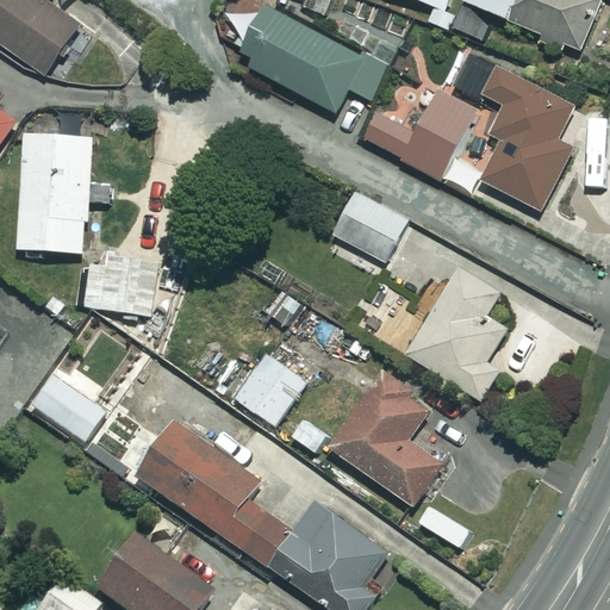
[(48,0),(0,0),(0,42),(44,75),(81,26),(48,2),(48,0)]
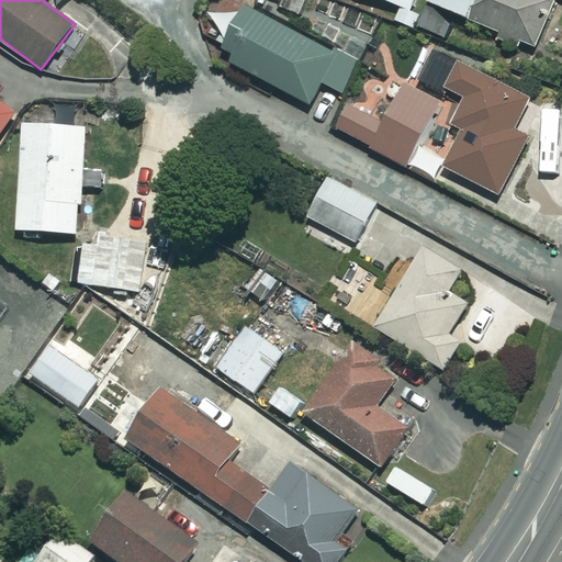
[(415,0),(388,0),(412,10),(415,0)]
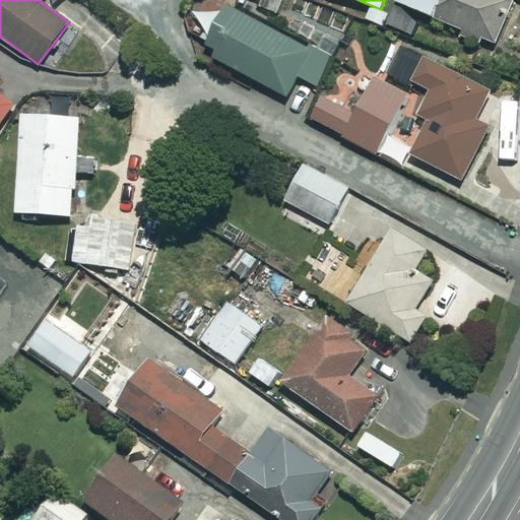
[(436,17),(442,0),(396,0),(396,1),(436,17)]
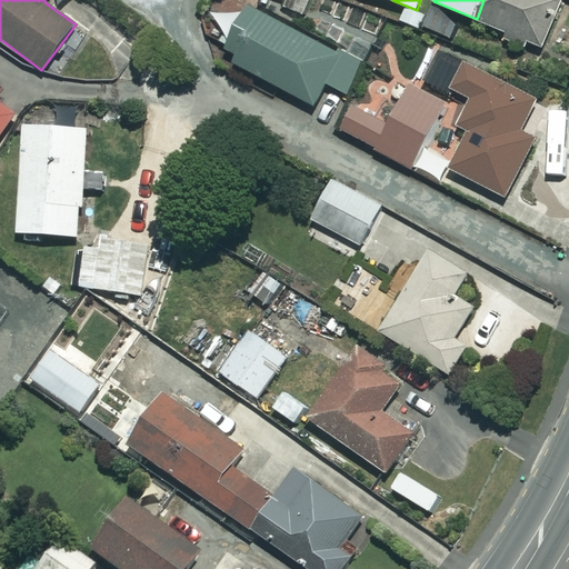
[(565,0),(483,0),(477,19),(548,48),(567,1),(565,0)]
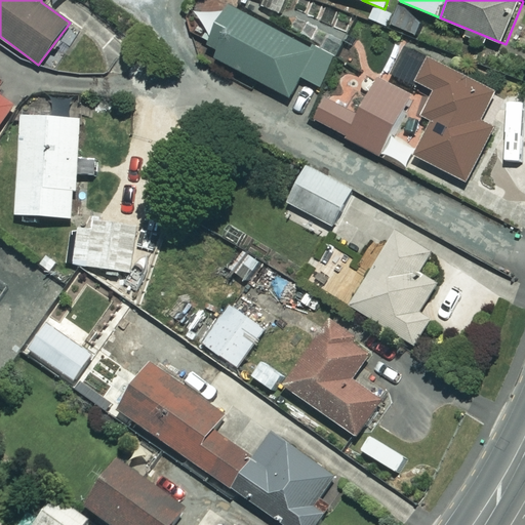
[(321,86),(334,58),(226,4),(207,41),(220,48),(216,58),(291,95),(301,76),(321,86)]
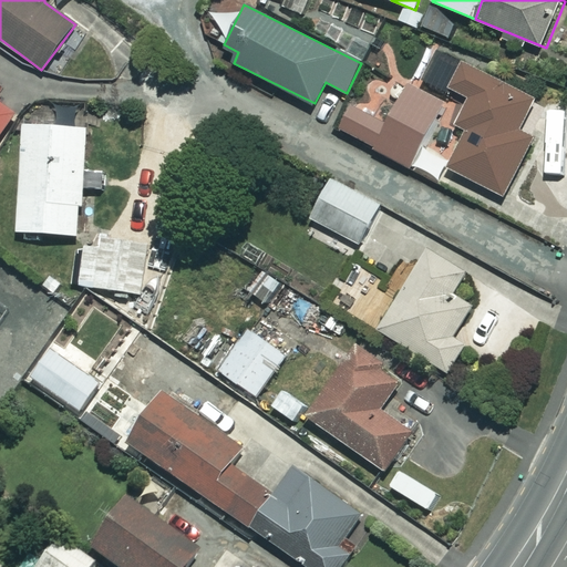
[(534,98),(437,52),(424,81),(470,102),(457,126),(467,132),(449,169),(506,197),(534,140),(517,132),(534,98)]
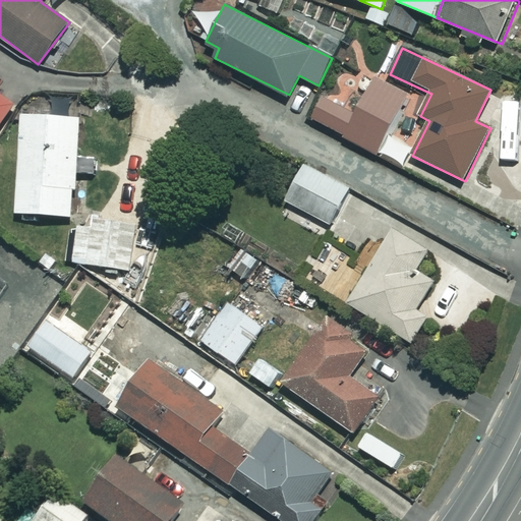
[(324,90),(308,117),(374,153),(406,95),(377,78),(367,95),(359,90),(351,105),(324,90)]
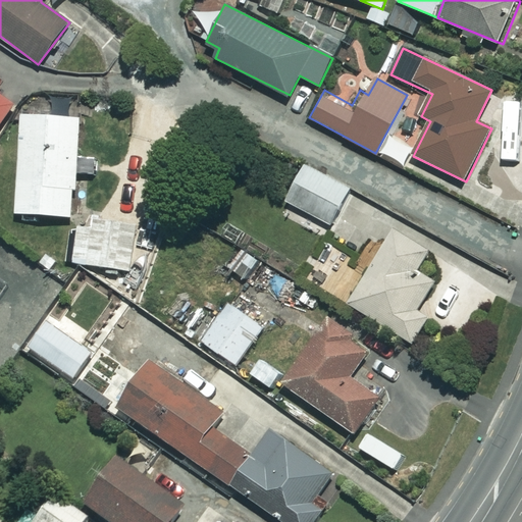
[(0,123),(13,104),(0,95),(0,123)]
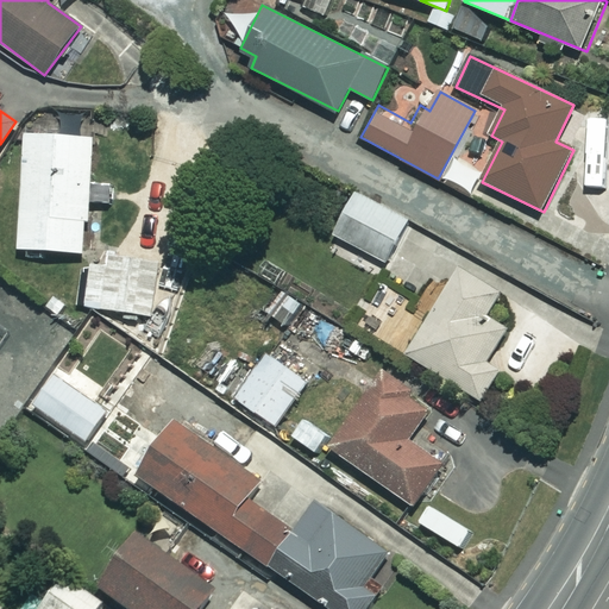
[(94,137),(26,132),(19,249),(83,252),(87,201),(113,202),(114,186),(92,184),(94,137)]
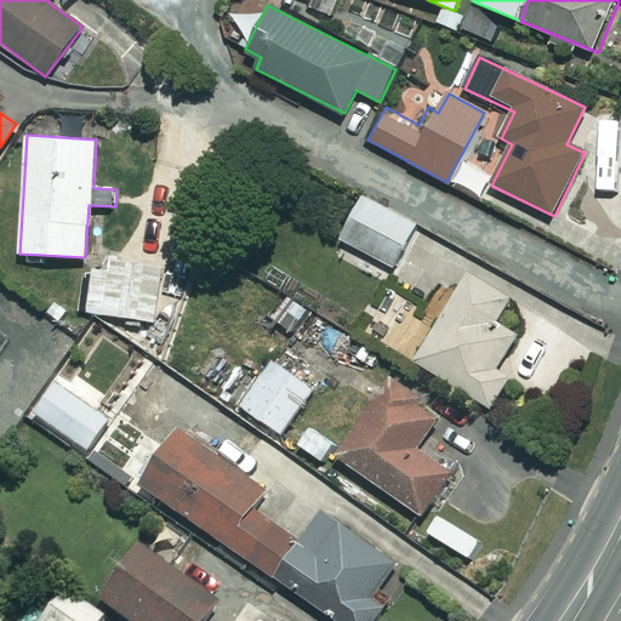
[(416,223),(363,197),(341,240),(394,267),(416,223)]
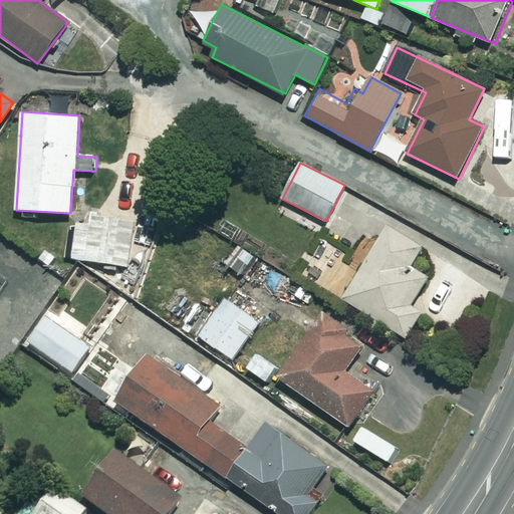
[(136,220),(79,213),(73,259),(131,266),(136,220)]
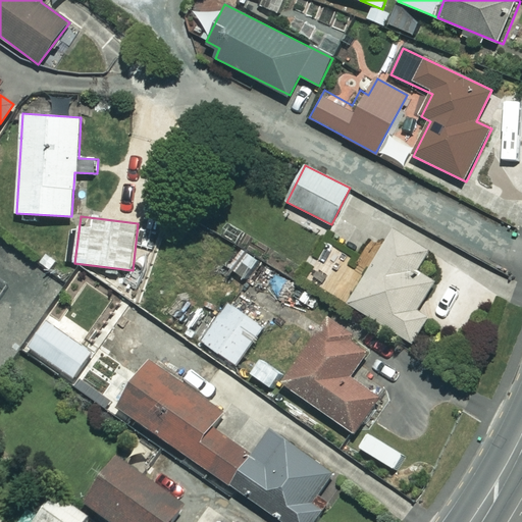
[(395,231),(349,303),(415,346),(431,320),(419,312),(437,282),(420,271),(430,255),(395,231)]
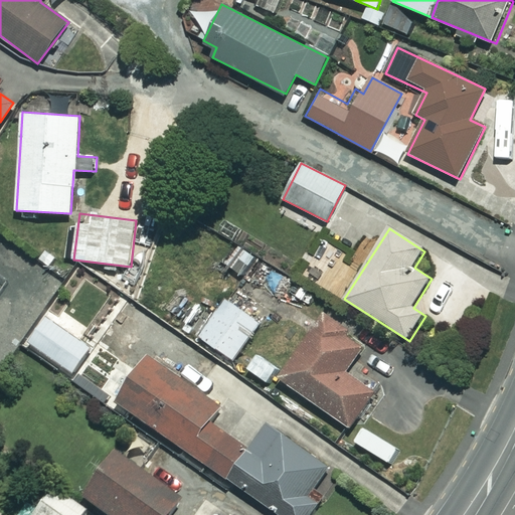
[(238,244),(222,264),(247,283),(263,264),(238,244)]
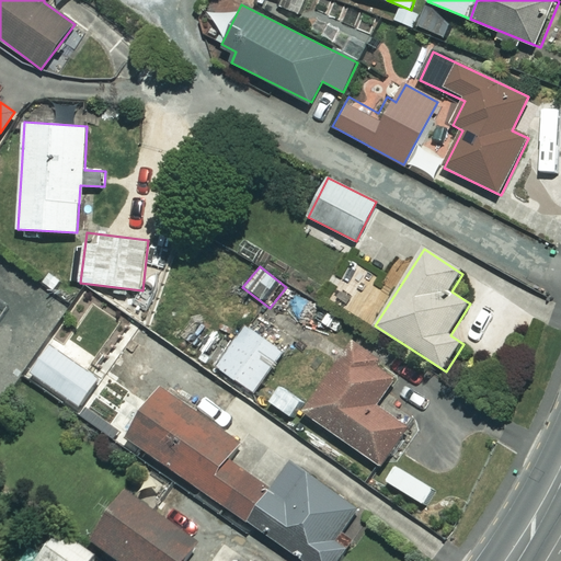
[(284,351),(247,324),(217,367),(254,393),(284,351)]
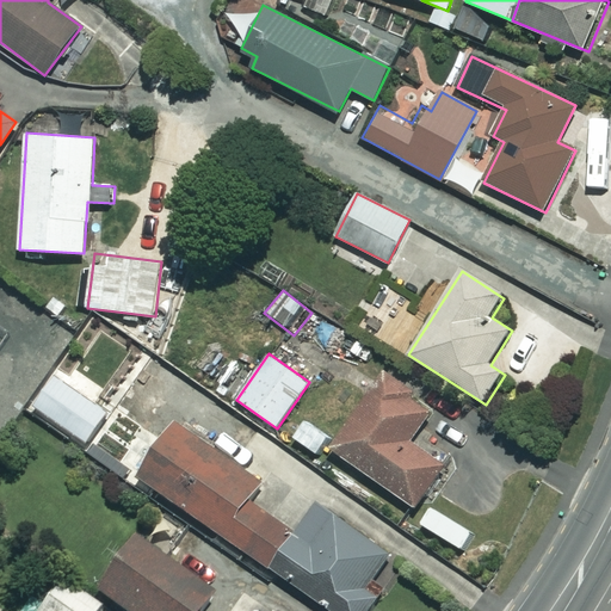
[(437,405),(384,368),(329,445),(417,507),(452,456),(418,431),(437,405)]
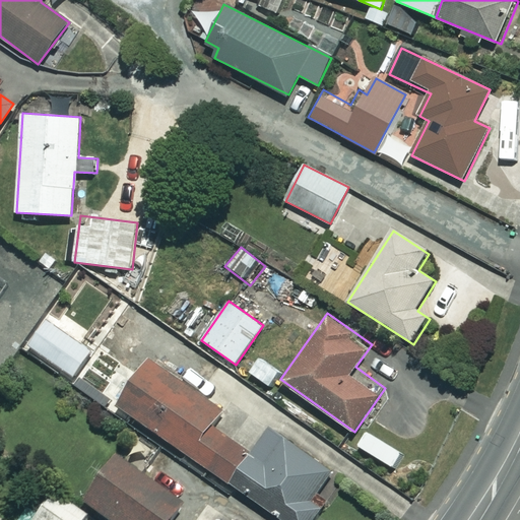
[(90,350),(47,320),(29,345),(73,376),(90,350)]
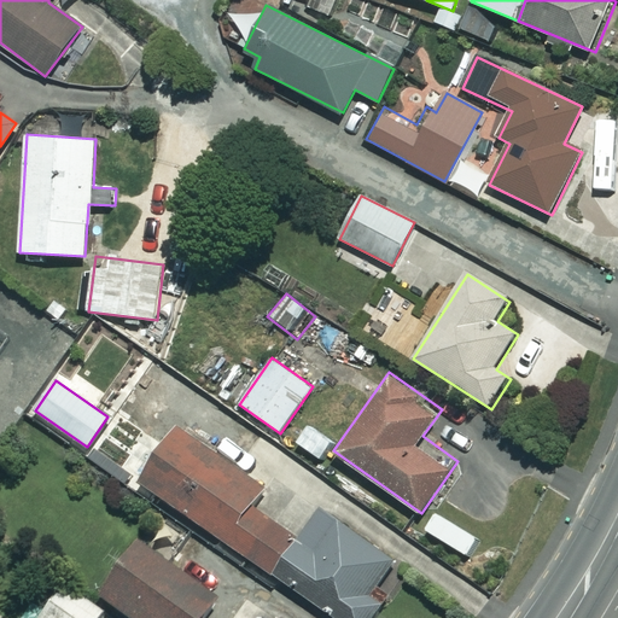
[(334,441),(309,423),(296,441),(321,460),(334,441)]
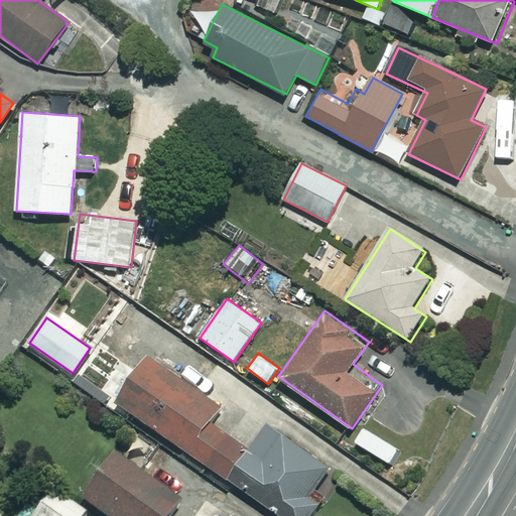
[(229,480),(249,449),(211,422),(222,406),(149,355),(117,402),(229,480)]
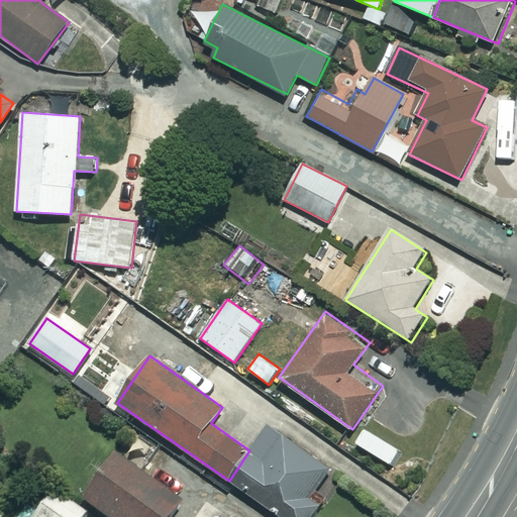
[(110,378),(88,362),(77,377),(99,393),(110,378)]
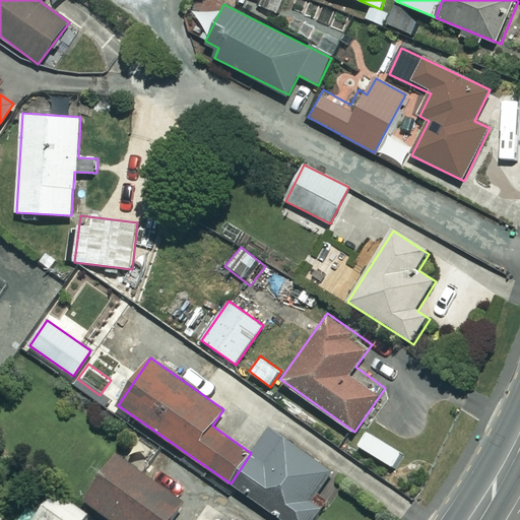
[(251,453),(231,483),(283,519),(312,519),(325,501),(317,495),(334,470),(270,426),(251,453)]
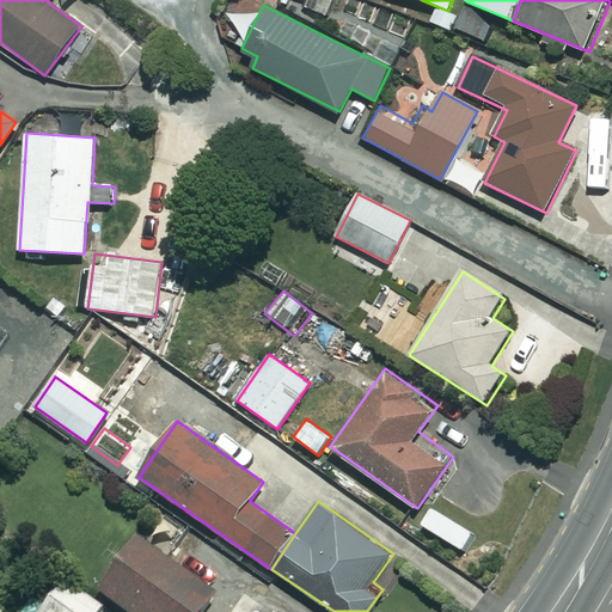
[(233,610),(132,537),(93,592),(122,611),(264,611),(243,597),(233,610)]
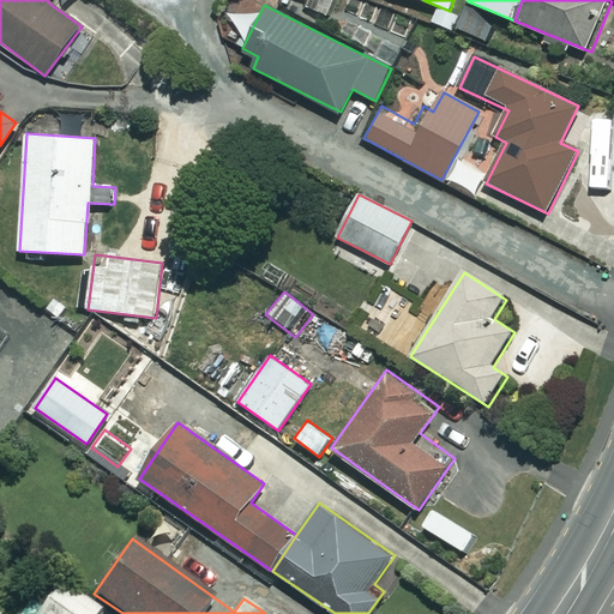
[(64,579),(37,613),(97,613),(102,608),(64,579)]
